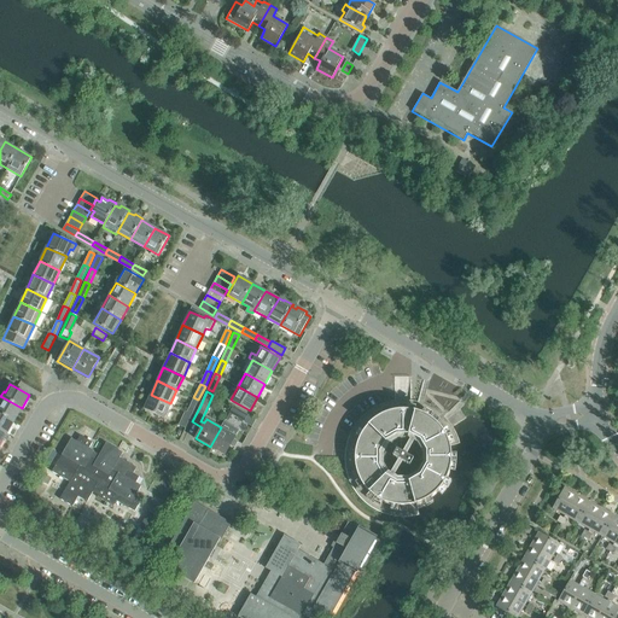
[(163,418),(170,403),(151,395),(144,409),(163,418)]
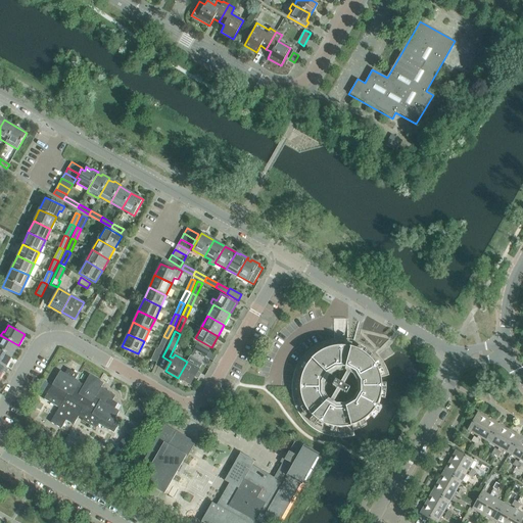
[(0,349),(11,357),(18,345),(2,336),(0,339),(0,349)]
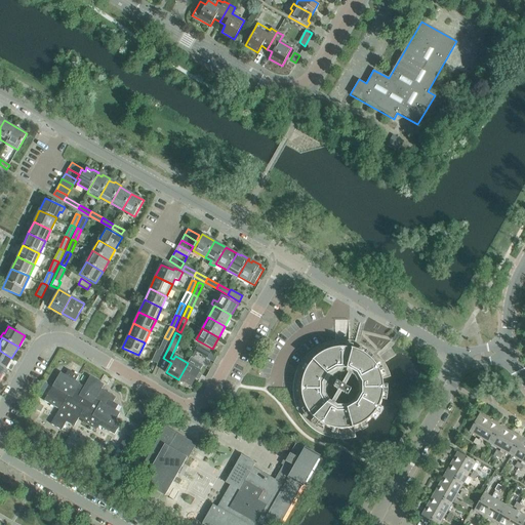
[(163,352),(168,339),(164,337),(159,350),(163,352)]
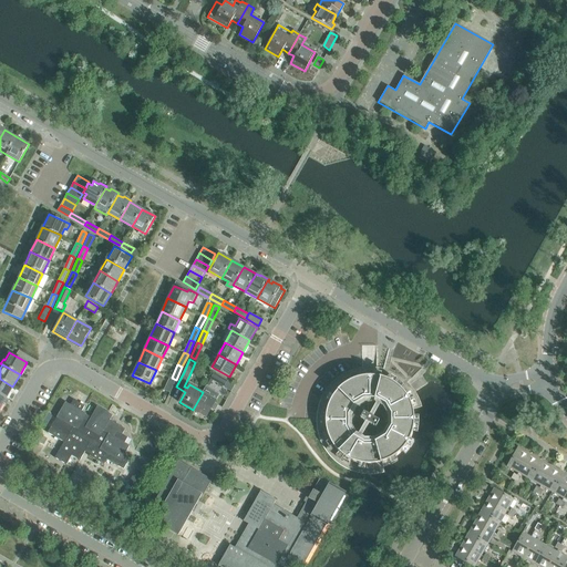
[(316,416),(316,420),(317,430),(319,440),(323,449),(330,456),(337,463),(344,468),(352,472),(361,474),(369,474),(375,474),(380,473),(384,472),(384,471),(382,463),(384,462),(388,461),(390,460),(398,455),(403,450),(409,442),(412,434),(413,426),(414,418),(412,409),(422,406),(419,399),(415,391),(409,384),(402,378),(394,372),(385,369),(377,367),(371,367),(367,367),(362,367),(351,370),(341,374),(332,381),(326,390),(320,399),(317,410),(317,413),(316,416)]
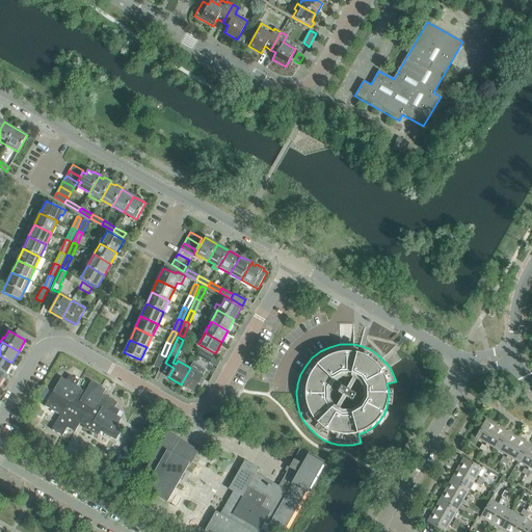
[(210,363),(213,357),(201,350),(197,355),(210,363)]
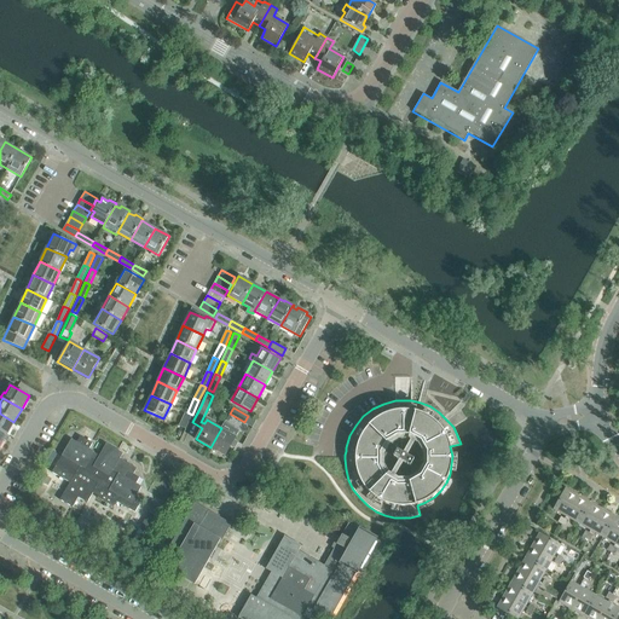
[(187,412),(185,412),(178,426),(185,429),(192,415),(187,412)]
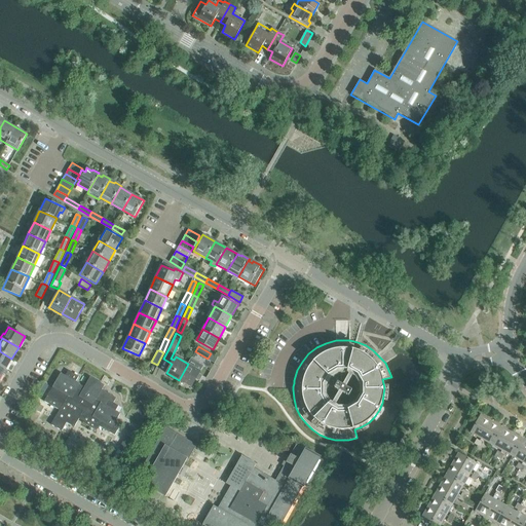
[(0,366),(5,370),(11,359),(0,351),(0,366)]
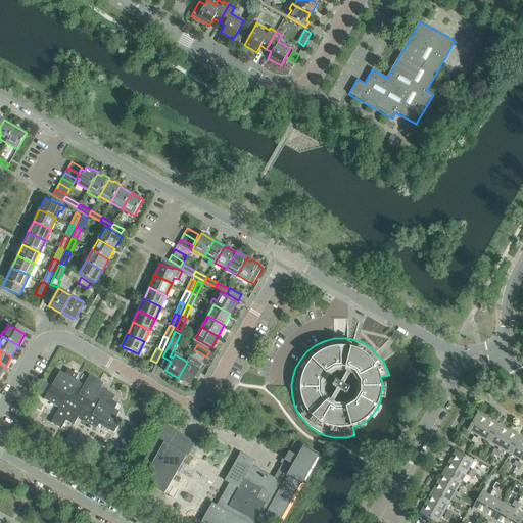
[(199,369),(187,362),(178,378),(190,385),(199,369)]
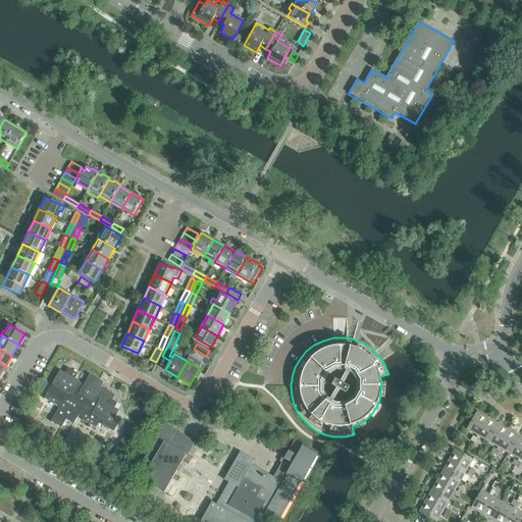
[(59,370),(44,399),(58,407),(50,422),(60,428),(65,420),(73,424),(80,413),(84,415),(82,420),(96,428),(98,423),(114,432),(119,422),(114,419),(119,411),(114,408),(117,403),(112,401),(115,396),(101,387),(103,382),(89,374),(84,384),(79,382),(80,381),(74,379),(77,374),(67,368),(64,373),(59,370)]
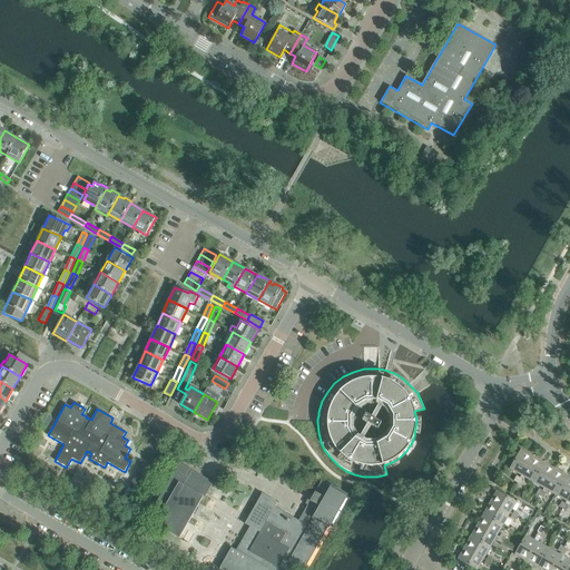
[(520,450),(509,469),(521,475),(532,457),(520,450)]
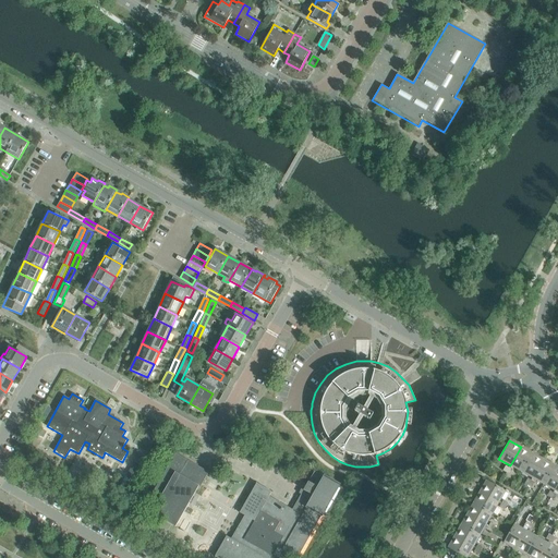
[(510,465),(521,472),(532,452),(521,447),(510,465)]
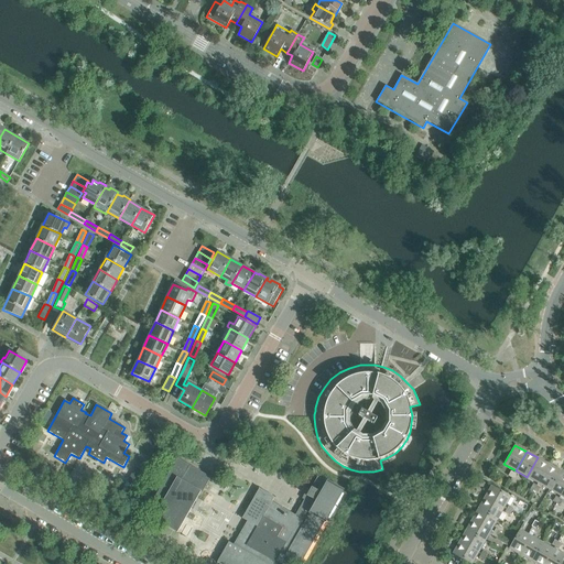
[(549,464),(538,457),(527,477),(538,484),(549,464)]
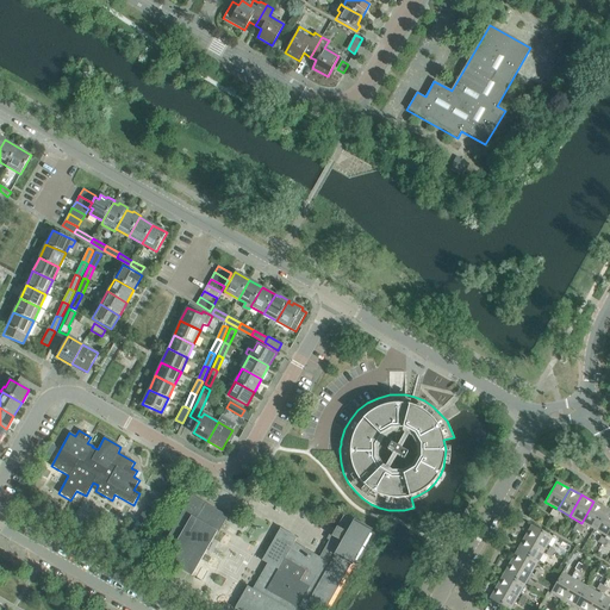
[(166,561),(192,577),(217,533),(218,534),(228,516),(192,496),(167,539),(176,543),(166,561)]
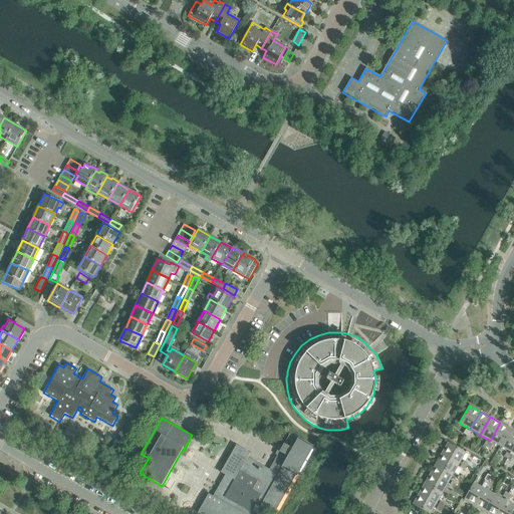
[(260,436),(262,431),(246,422),(244,427),(260,436)]
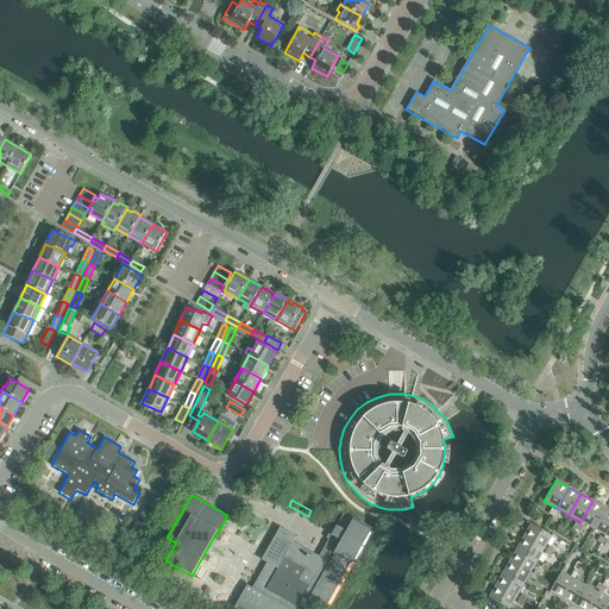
[(581,522),(592,528),(604,508),(592,501),(581,522)]
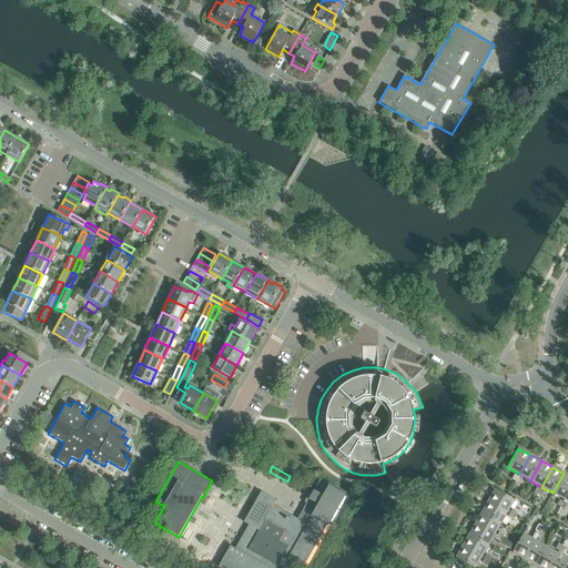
[(130,483),(135,486),(142,474),(137,472),(130,483)]
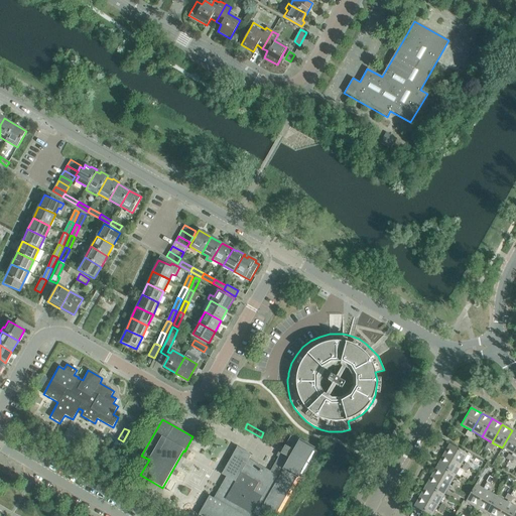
[(502,447),(513,454),(515,447),(515,431),(512,430),(502,447)]
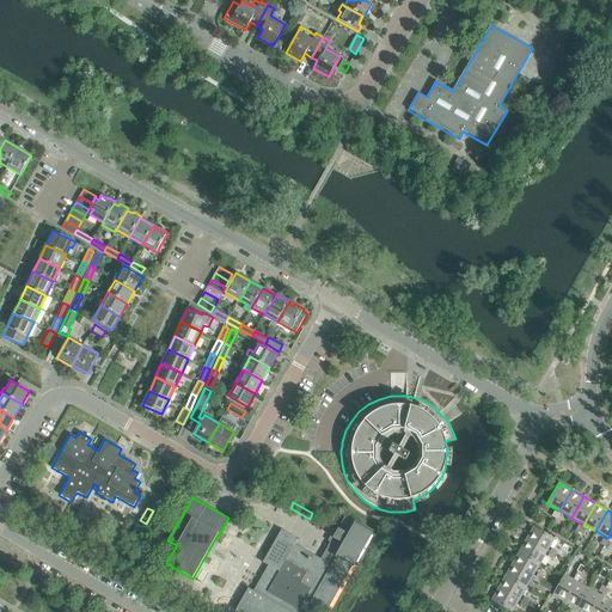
[(319,611),(322,610),(325,611),(326,611),(373,533),(346,518),(320,560),(295,545),(298,539),(281,530),(263,562),(268,565),(254,591),(249,588),(236,610),(240,611),(319,611)]
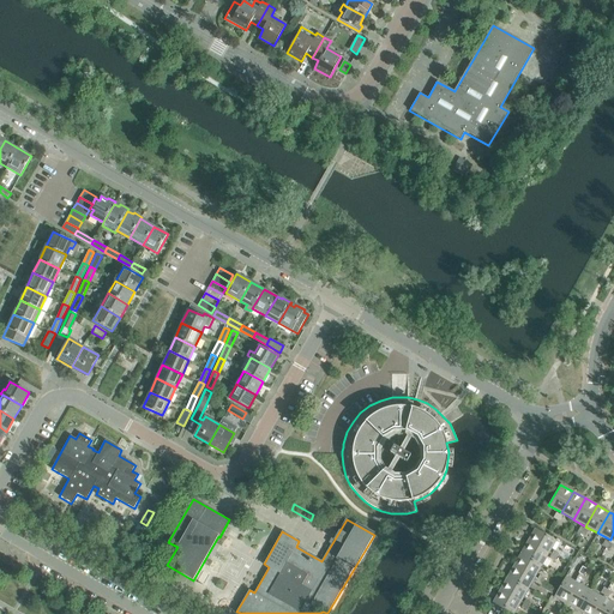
[(557,541),(535,529),(528,541),(549,553),(557,541)]
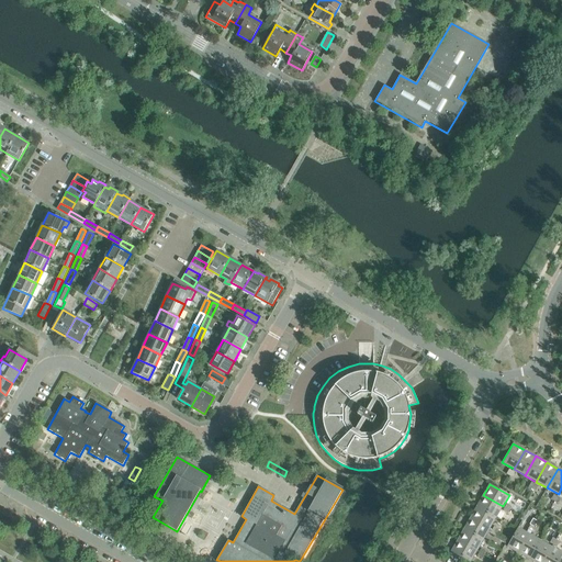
[(503,506),(483,495),(476,506),(496,517),(503,506)]
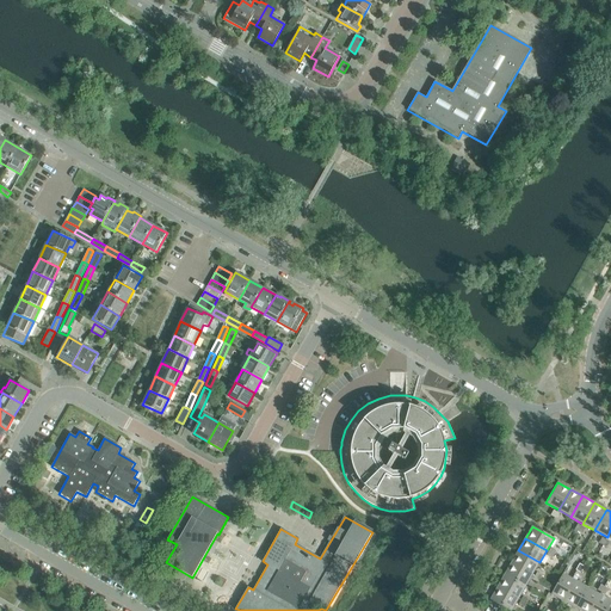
[(539,562),(518,550),(512,562),(532,574),(539,562)]
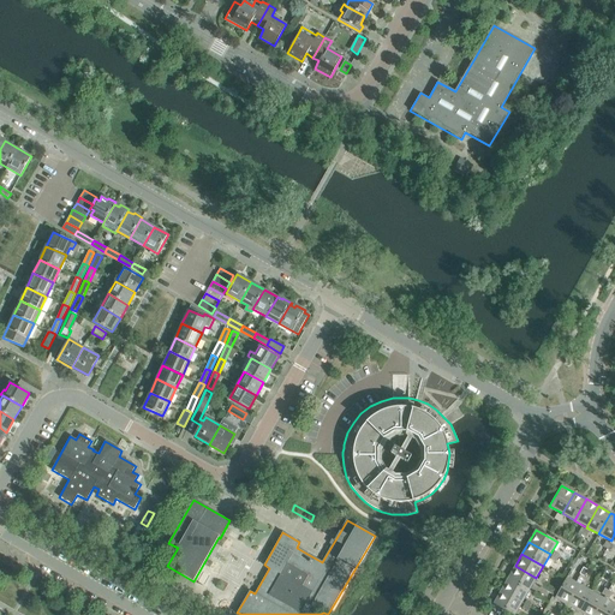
[(515,566),(508,579),(529,591),(536,578),(515,566)]
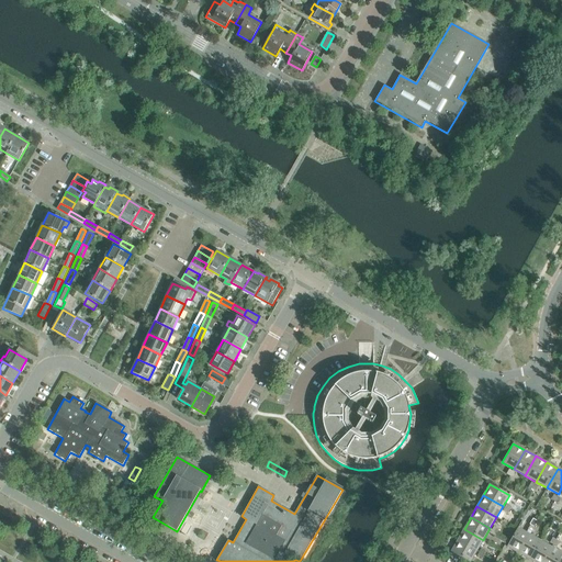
[(527,530),(530,532),(534,527),(537,521),(534,518),(529,525),(530,525),(527,530)]
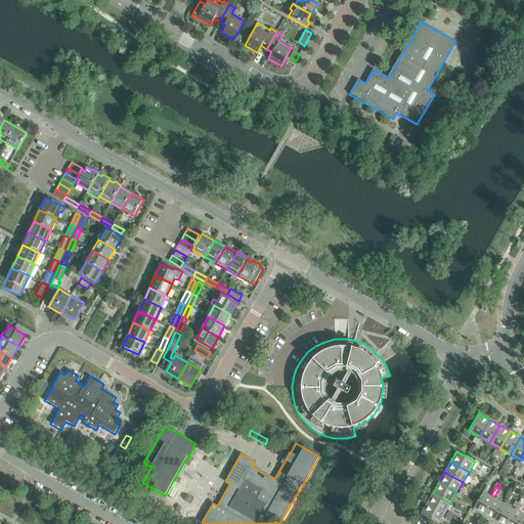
[(473,510),(483,516),(493,498),(483,492),(473,510)]
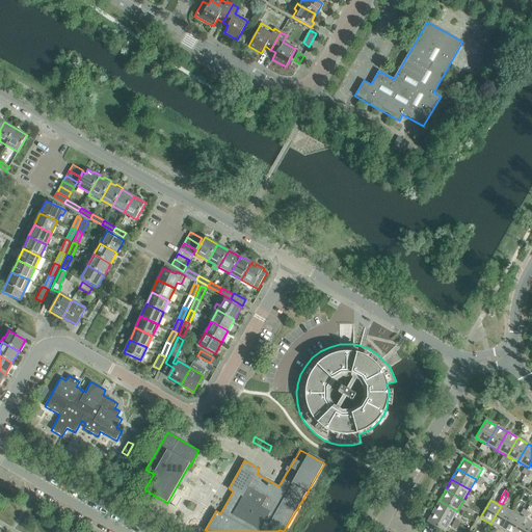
[(451,522),(457,511),(440,501),(433,511),(451,522)]
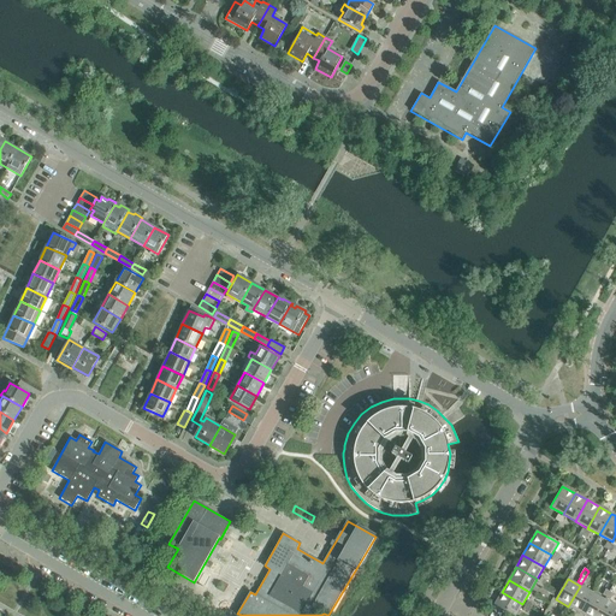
[(580,586),(568,606),(580,614),(592,592),(580,586)]
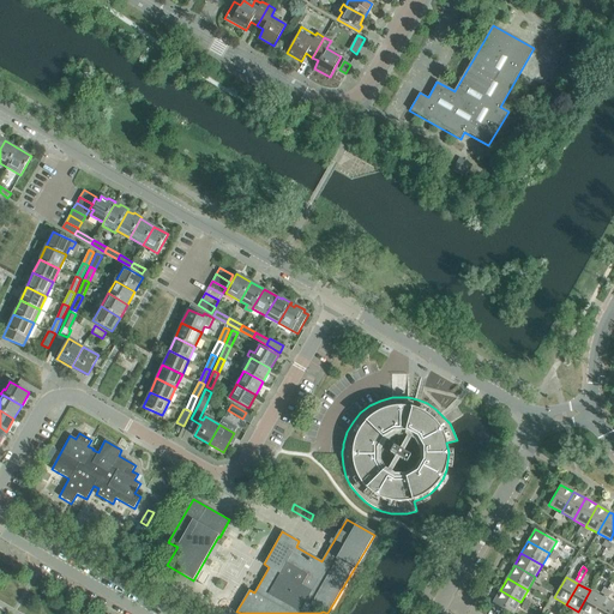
[(512,613),(513,613),(521,602),(500,590),(493,602),(512,613)]
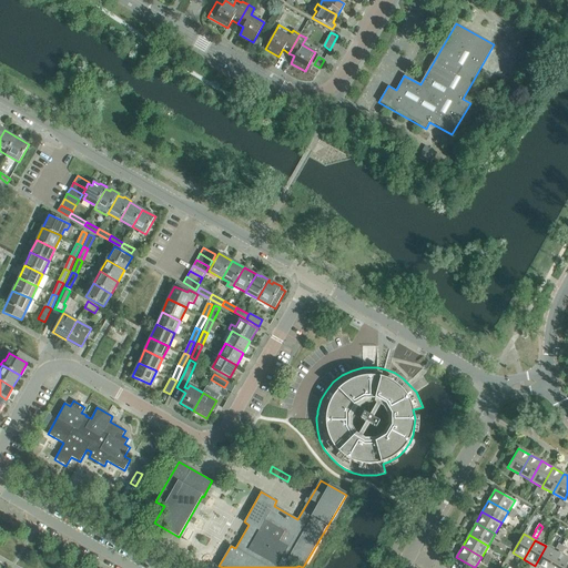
[(535,566),(539,567),(548,567),(558,553),(546,546),(535,566)]
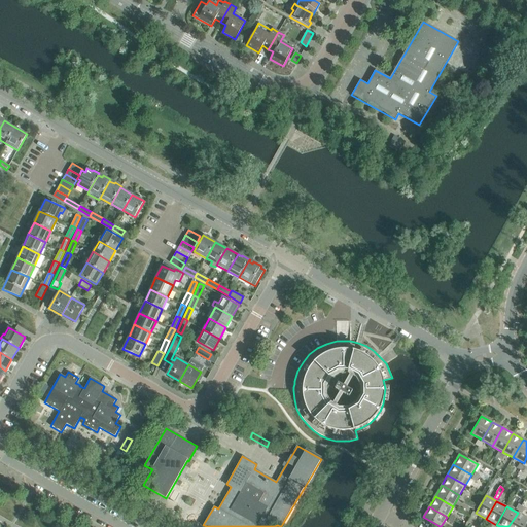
[(523,526),(526,521),(526,518),(518,513),(508,526),(523,526)]
